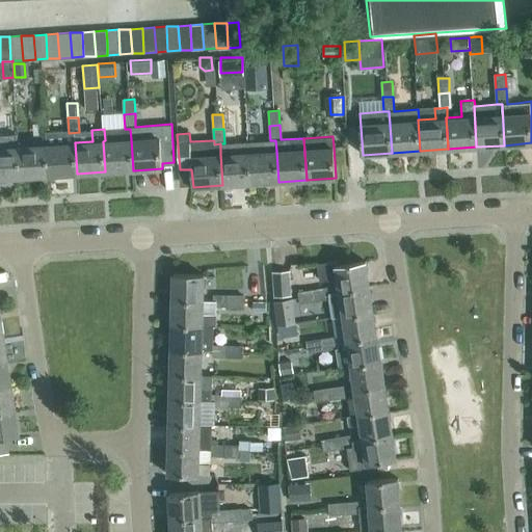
[(131,139),(105,140),(103,141),(105,171),(133,170),(131,139)]
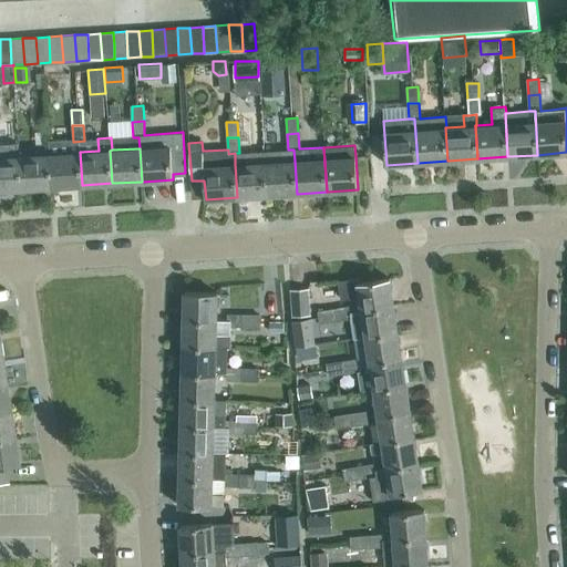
[(82,185),(80,152),(50,154),(52,187),(82,185)]
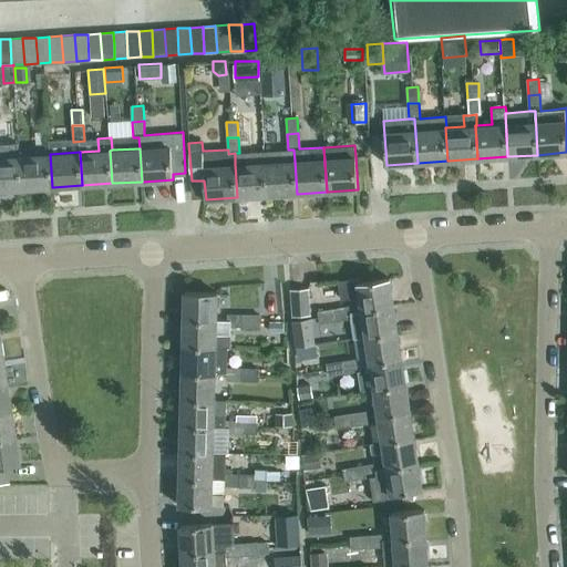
[(52,187),(50,154),(19,156),(21,189),(52,187)]
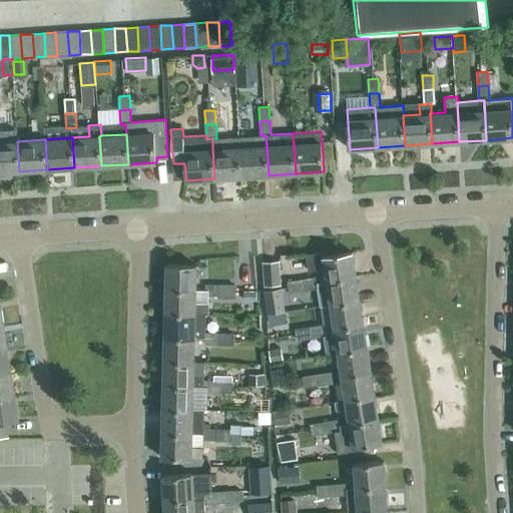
[(0,171),(19,171),(17,141),(0,141),(0,171)]
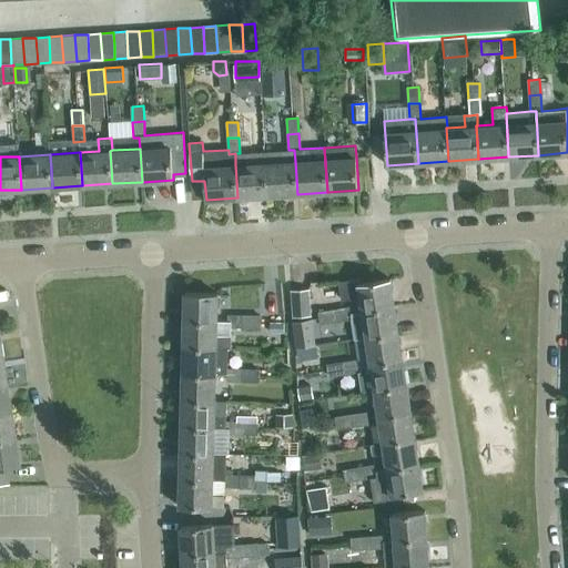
[(295,161),(265,163),(267,195),(297,194),(295,161)]
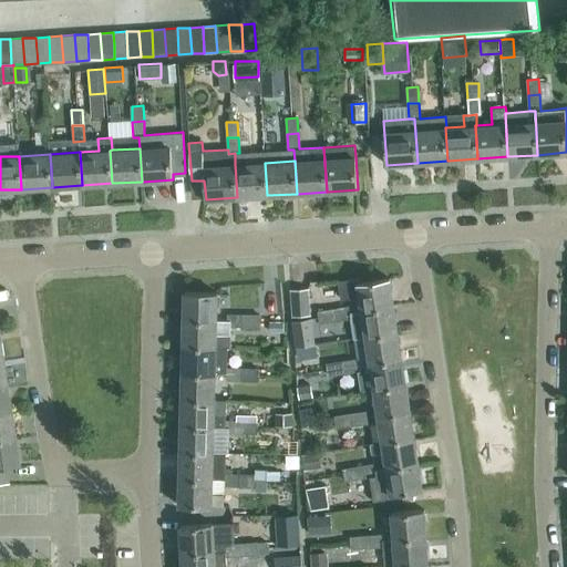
[(265,163),(235,164),(237,197),(267,195),(265,163)]
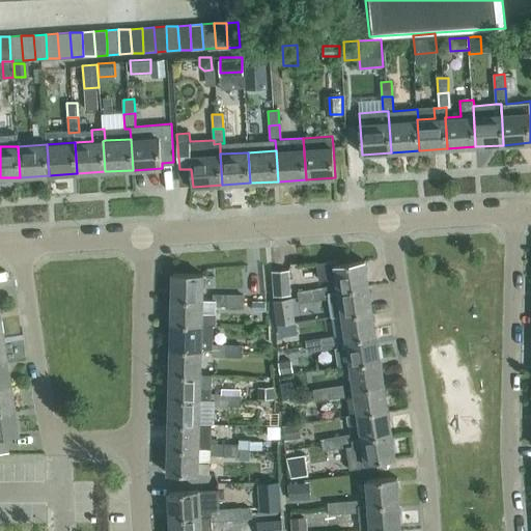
[(365,260),(335,266),(334,261),(316,263),(319,280),(337,278),(338,290),(369,286),(365,260)]
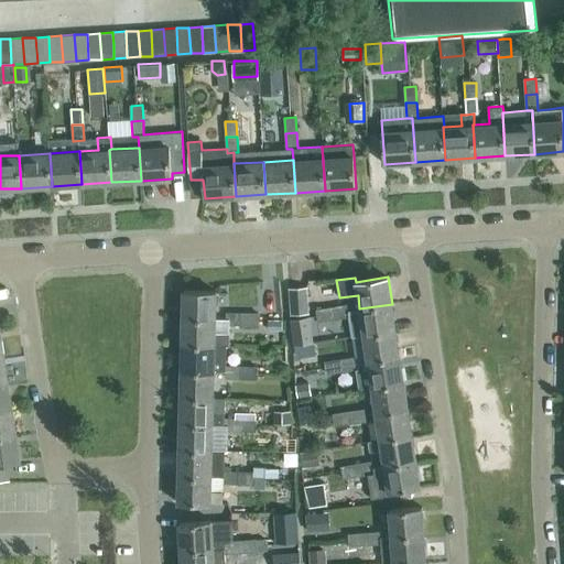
[(308,313),(307,286),(290,288),(291,314),(308,313)]
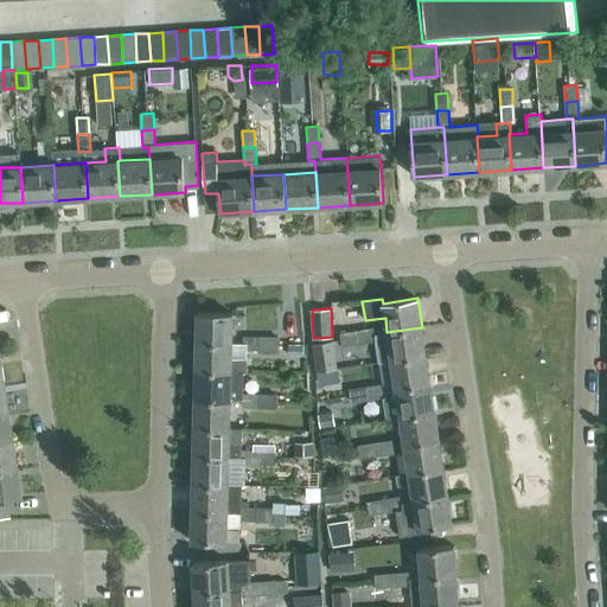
[(198,312),(197,342),(232,343),(232,313),(198,312)]
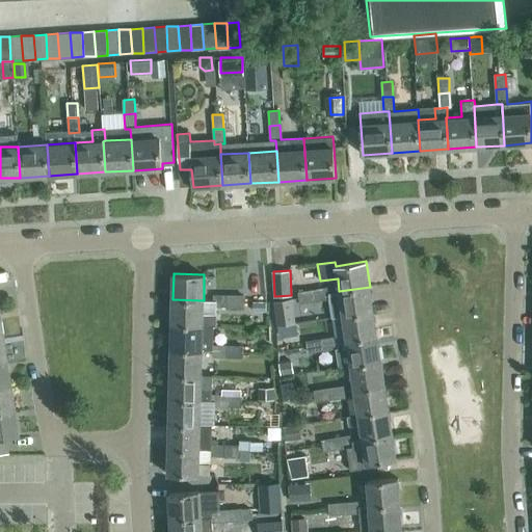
[(264,298),(262,276),(248,277),(249,299),(264,298)]
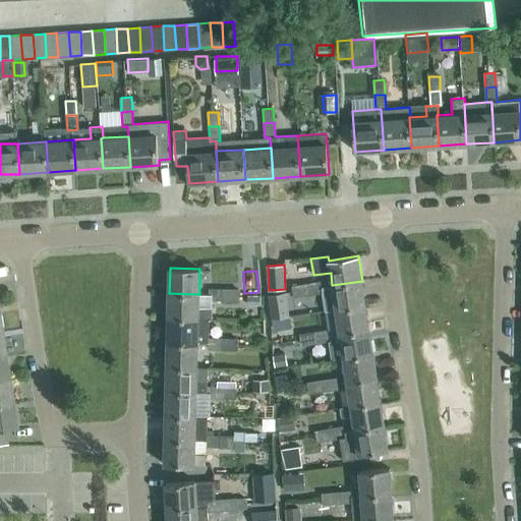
[(365,304),(362,281),(332,285),(336,309),(365,304)]
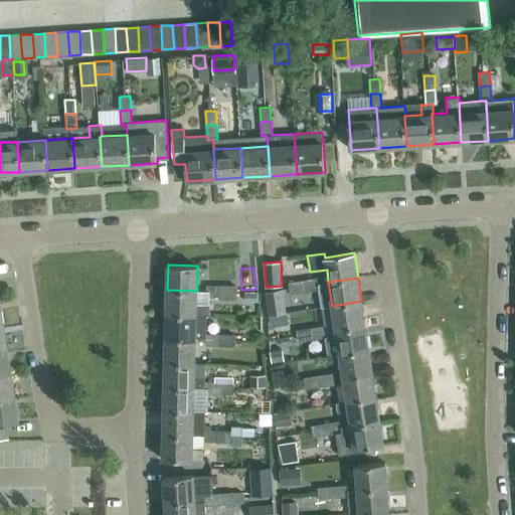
[(318,279),(304,281),(305,291),(319,289),(318,279)]
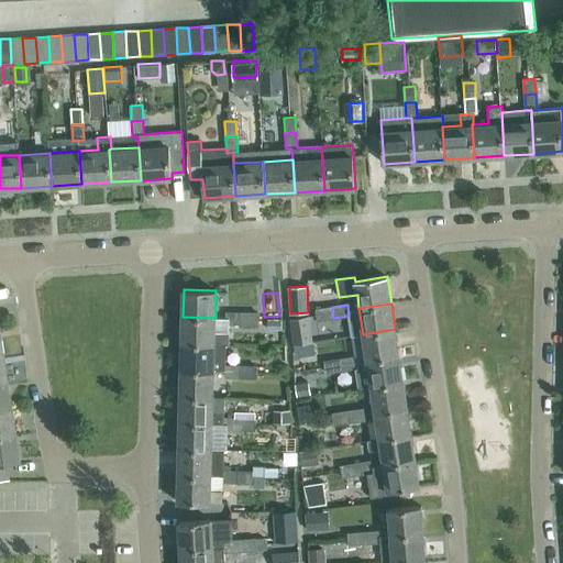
[(333,318),(332,307),(317,309),(318,320),(333,318)]
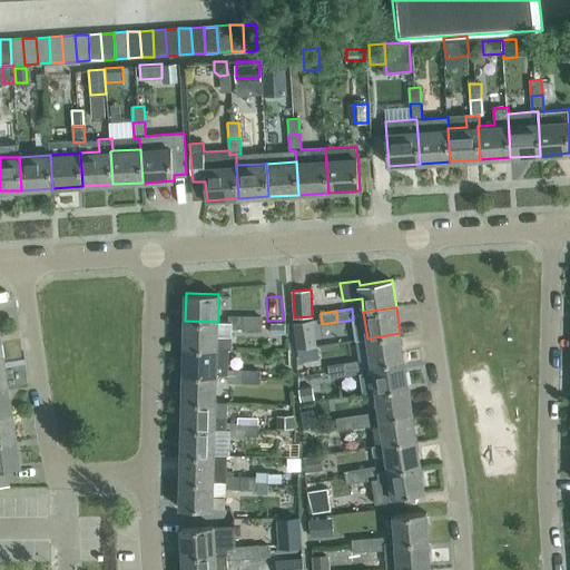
[(245,328),(245,316),(229,316),(229,327),(245,328)]
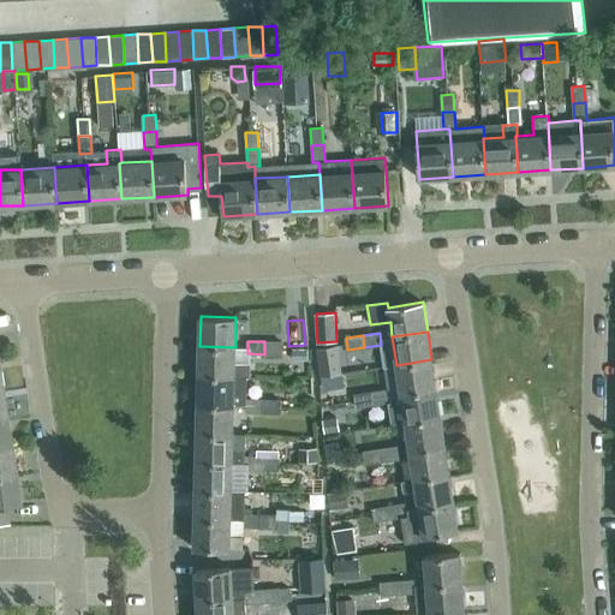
[(281,354),(281,342),(264,341),(264,354),(281,354)]
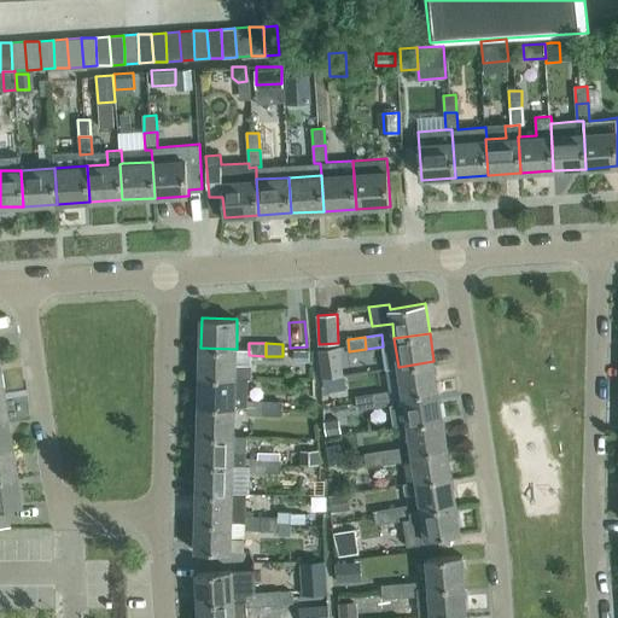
[(320,349),(321,361),(343,359),(342,347),(320,349)]
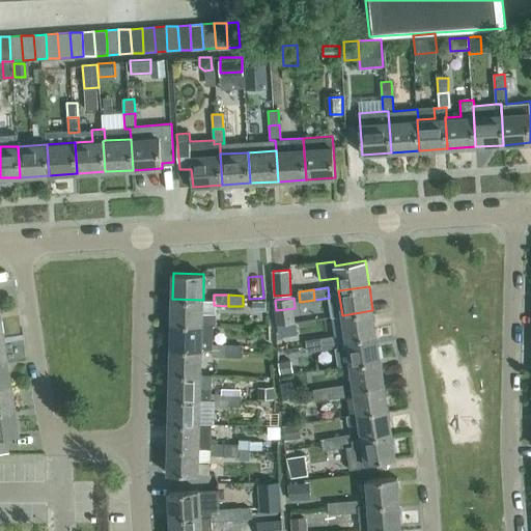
[(202,313),(203,300),(172,299),(171,324),(213,325),(216,325),(217,313),(202,313)]
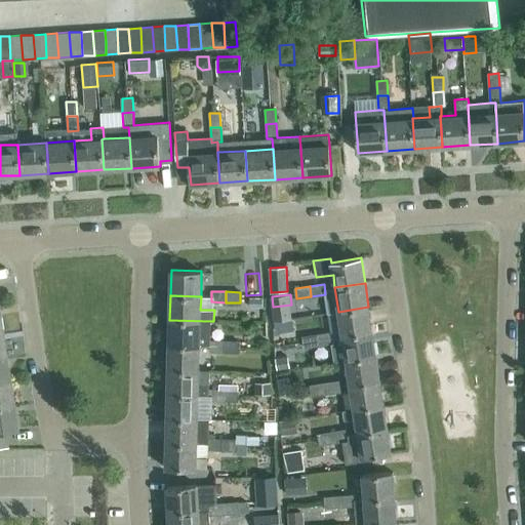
[(261,297),(249,297),(249,306),(261,307),(261,297)]
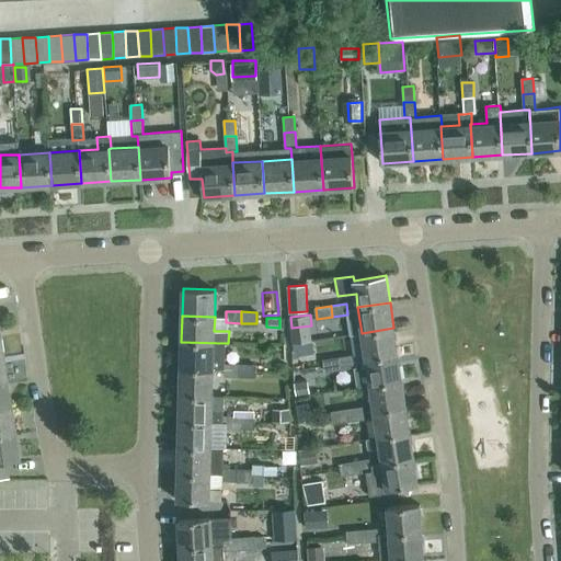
[(398,354),(393,328),(362,333),(366,358),(366,359),(398,354)]
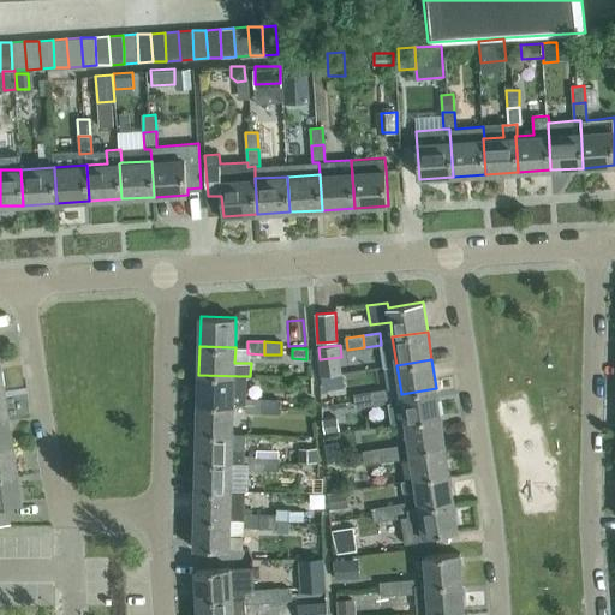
[(246,399),(246,376),(198,375),(198,404),(233,405),(233,404),(246,405),(246,399)]
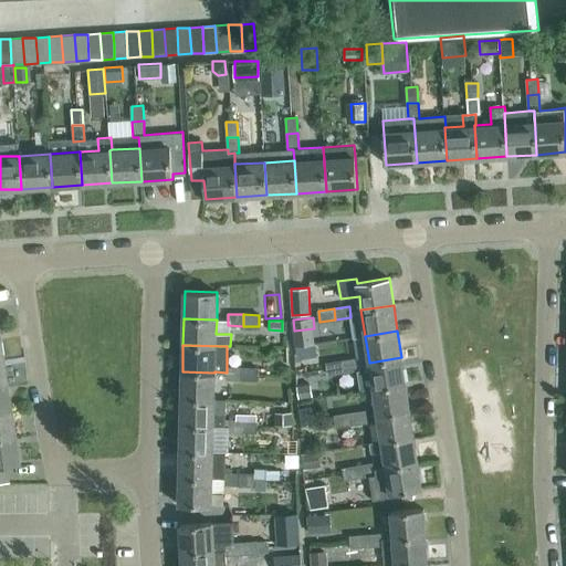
[(406,384),(401,357),(369,363),(369,362),(358,363),(359,369),(359,375),(371,374),(374,388),(406,384)]
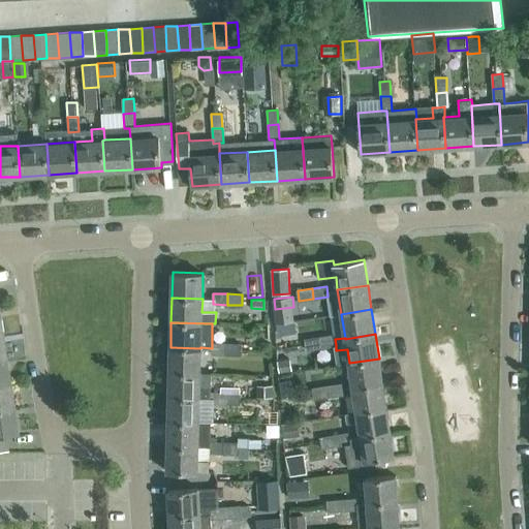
[(336,345),(335,339),(334,335),(319,337),(321,347),(336,345)]
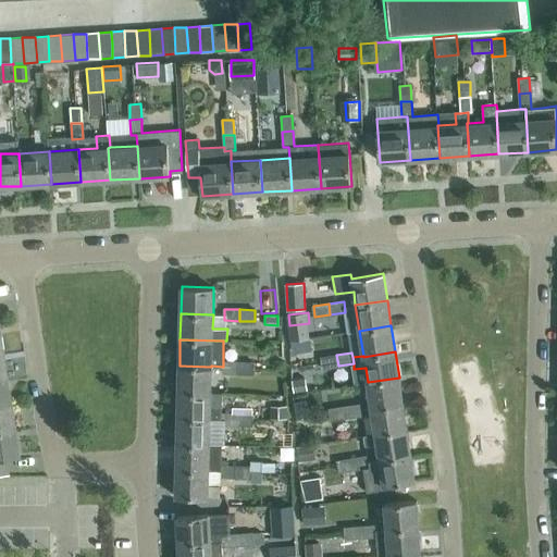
[(338,366),(336,355),(321,357),(323,369),(338,366)]
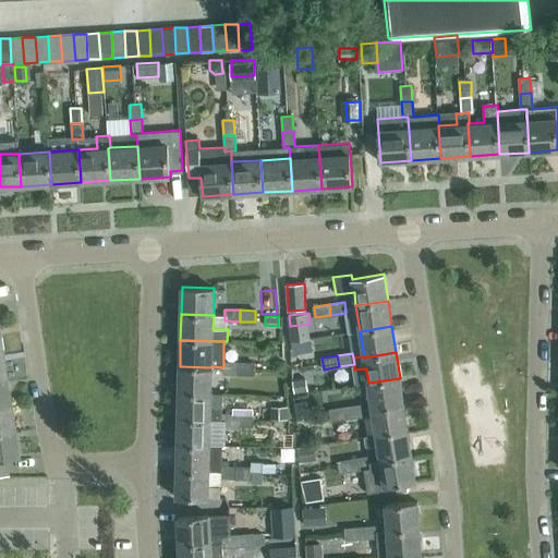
[(239,374),(239,362),(223,362),(223,367),(222,373),(239,374)]
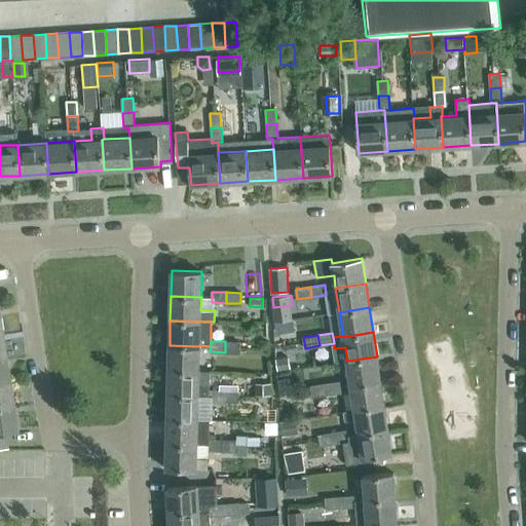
[(239,342),(225,341),(225,352),(239,352),(239,342)]
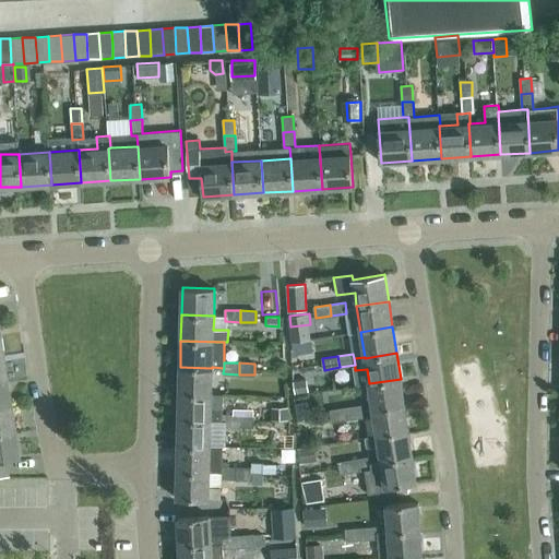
[(212,394),(212,368),(180,367),(179,393),(212,394)]
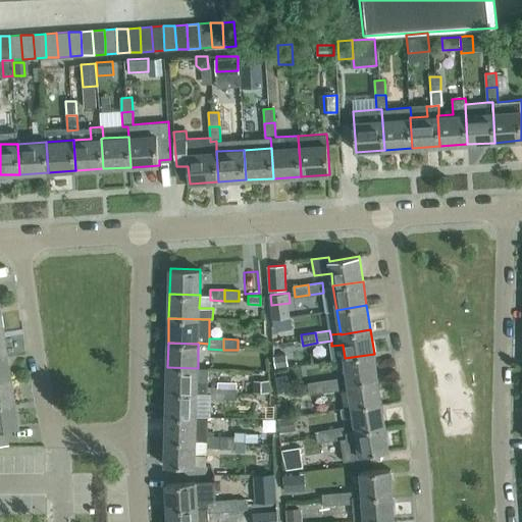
[(0,378),(8,377),(5,354),(0,354),(0,378)]
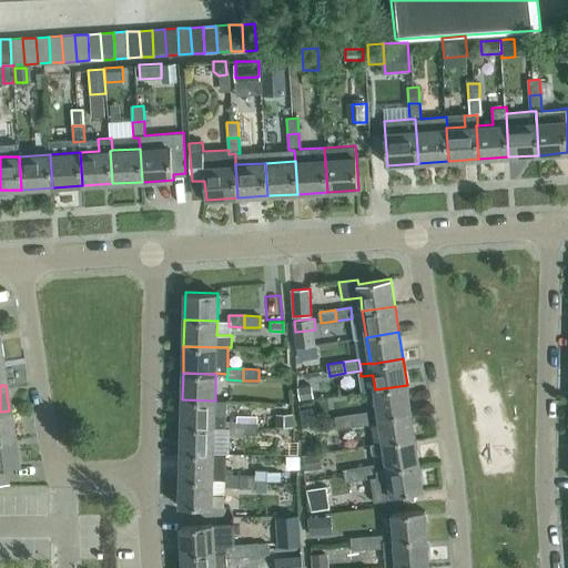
[(412,411),(407,385),(375,389),(378,416),(412,411)]
